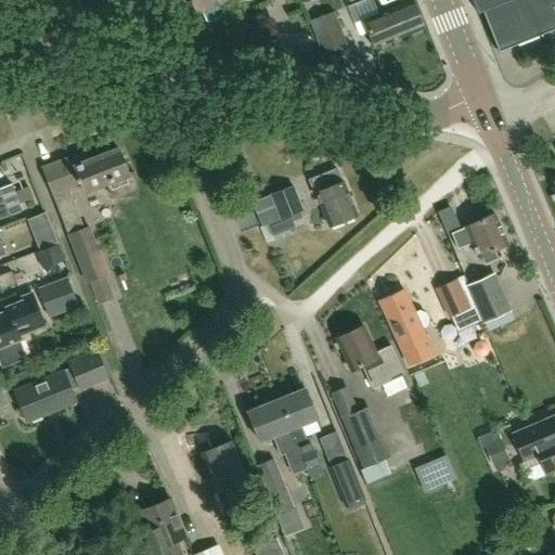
[(191,0),(196,12),(202,10),(207,24),(232,13),(227,0),(191,0)]
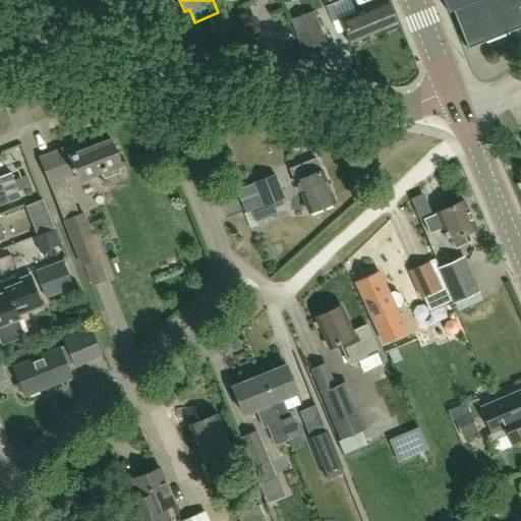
[(341,18),(351,46),(398,27),(387,0),(341,18)]
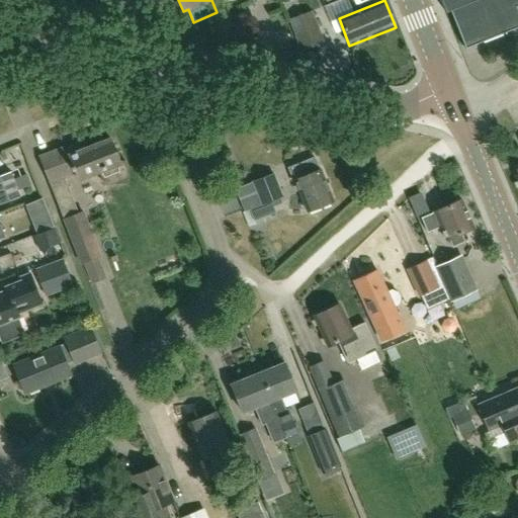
[(517,0),(441,0),(447,13),(451,11),(466,49),(517,27),(517,8),(517,6),(517,5),(517,0)]
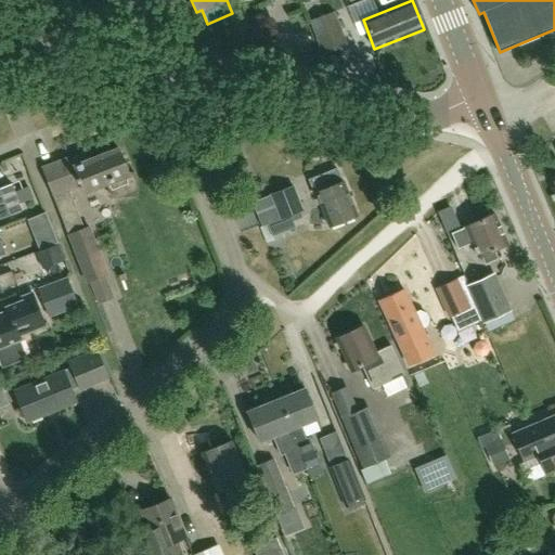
[(347,46),(334,12),(309,22),(322,55),(347,46)]
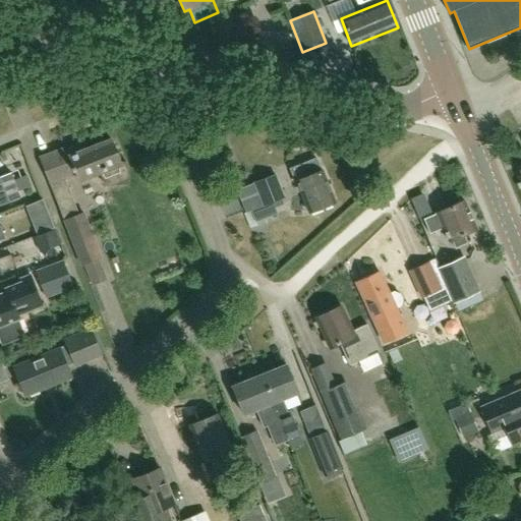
[(41,157),(82,264),(101,256),(83,213),(79,215),(64,177),(75,173),(78,179),(100,171),(105,184),(128,182),(126,162),(121,162),(111,138),(87,149),(80,141),(41,157)]
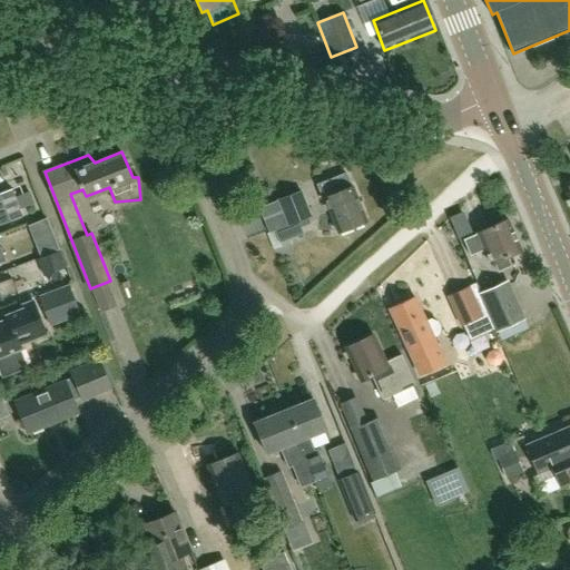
[(345,174),(317,185),(323,199),(324,199),(337,232),(336,232),(337,233),(367,220),(367,219),(366,219),(354,187),(351,187),(345,174)]
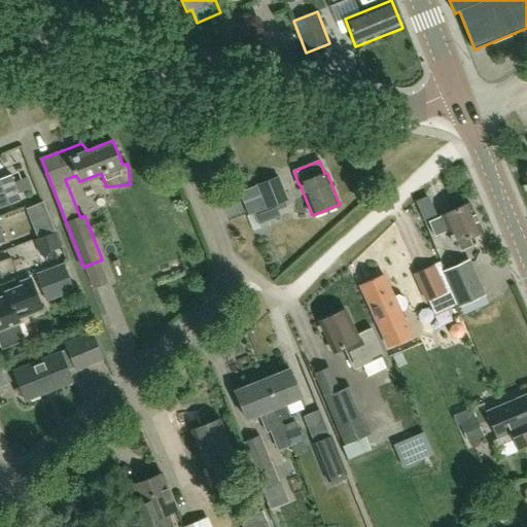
[(11,174),(0,178),(0,207),(8,204),(7,202),(21,197),(11,174)]
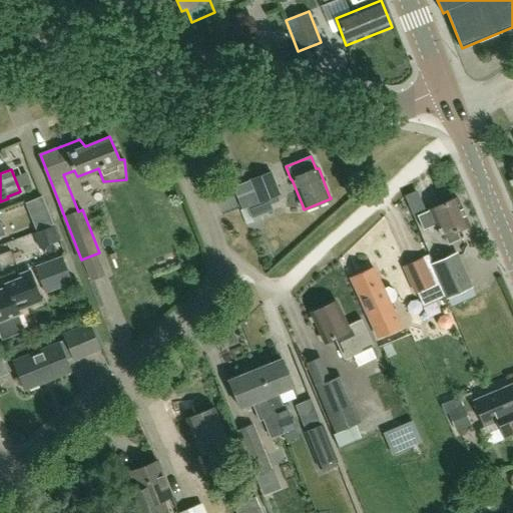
[(260,202),(248,206),(248,207),(252,218),(273,210),(271,204),(280,201),(278,195),(281,194),(272,171),(251,179),(260,201),(260,202)]
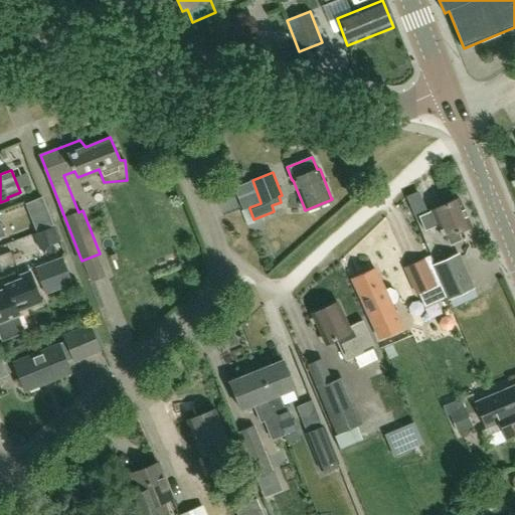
[(432,211),(418,216),(425,231),(438,225),(444,238),(446,238),(459,232),(472,226),(460,199),(432,211)]
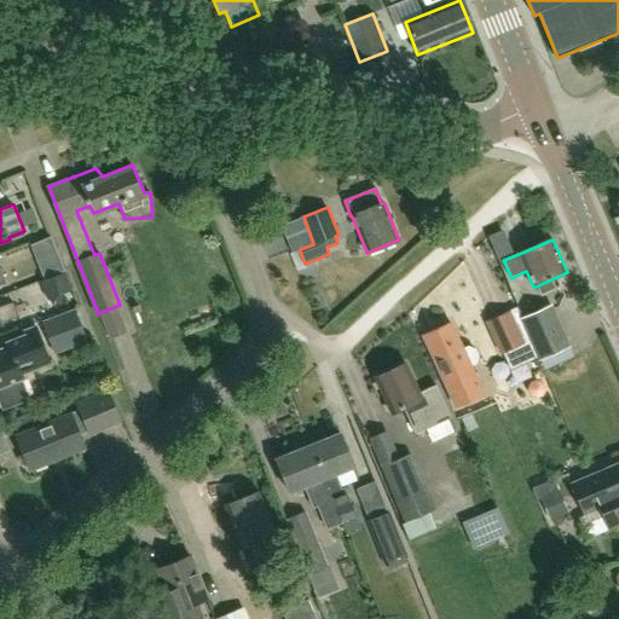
[(0,264),(5,281),(52,266),(47,249),(0,262),(0,264)]
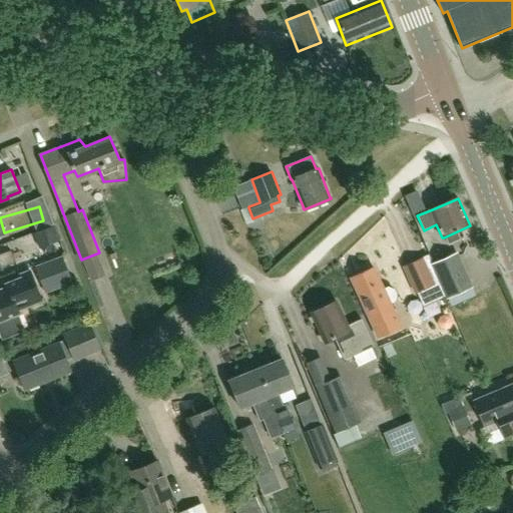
[(0,269),(0,268),(15,262),(11,251),(0,255),(0,269)]
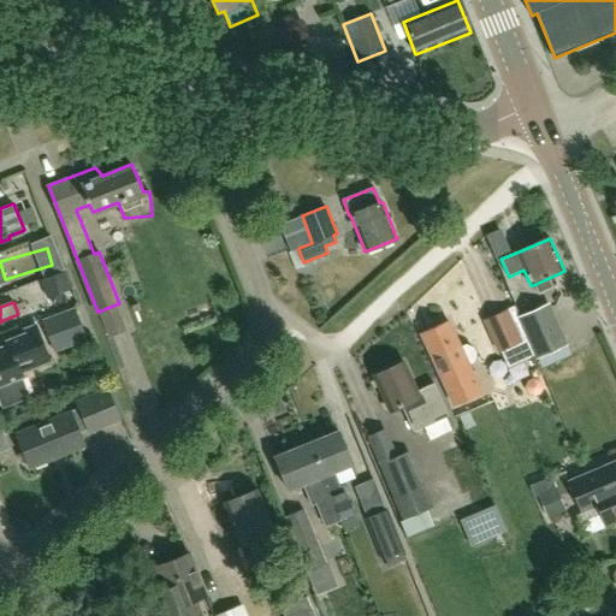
[(566,344),(549,306),(520,318),(538,357),(566,344)]
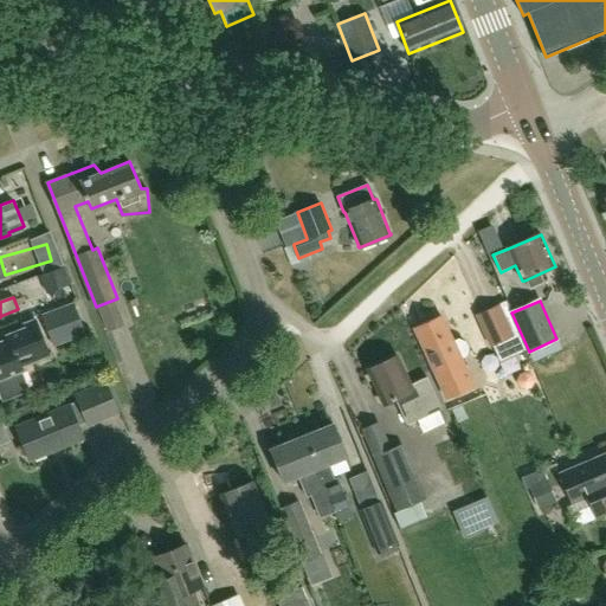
[(500,305),(478,316),(491,346),(514,336),(513,334),(517,333),(519,331),(505,302),(500,304),(500,305)]
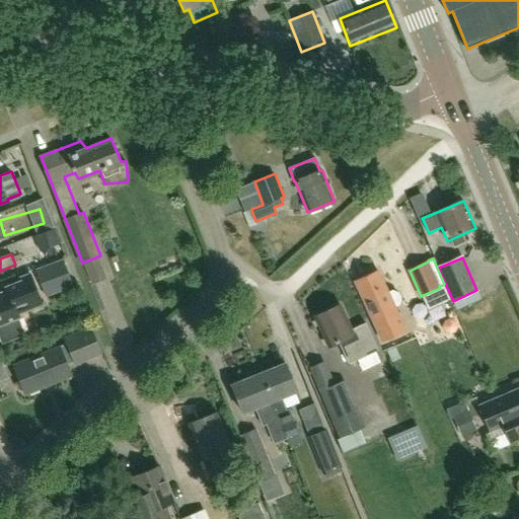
[(73,287),(62,260),(34,270),(46,298),(73,287)]
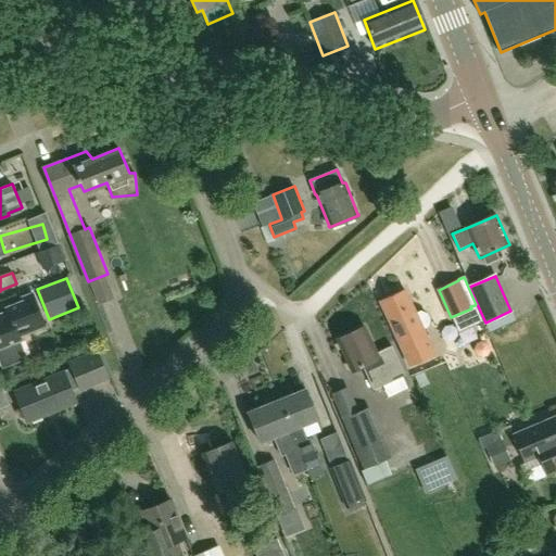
[(420,311),(415,313),(405,291),(381,302),(411,365),(434,354),(422,330),(428,328),(430,320),(428,315),(420,311)]
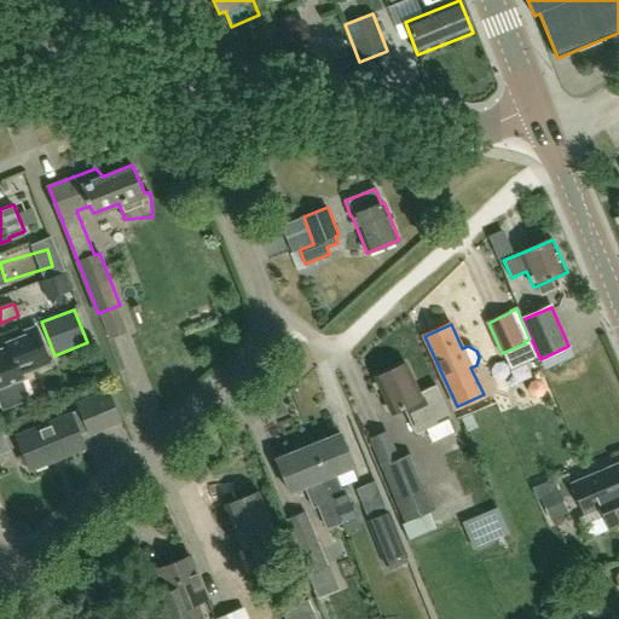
[(23,379),(22,376),(51,364),(38,325),(22,331),(23,336),(5,342),(7,348),(0,351),(0,400),(3,409),(28,399),(21,380),(23,379)]
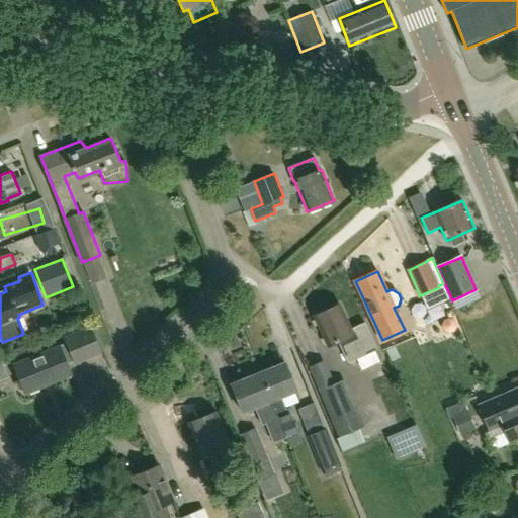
[(328,346),(338,342),(348,364),(378,350),(365,323),(351,329),(341,305),(315,317),(328,346)]
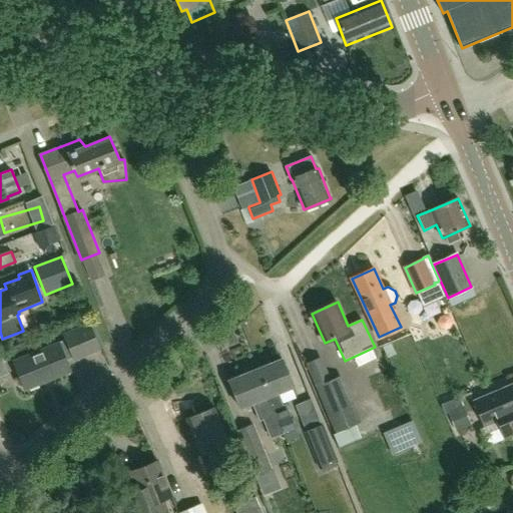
[(89,323),(62,335),(66,343),(60,345),(59,344),(14,362),(20,376),(16,380),(19,386),(24,386),(26,390),(71,372),(66,360),(72,358),(74,362),(101,351),(89,323)]
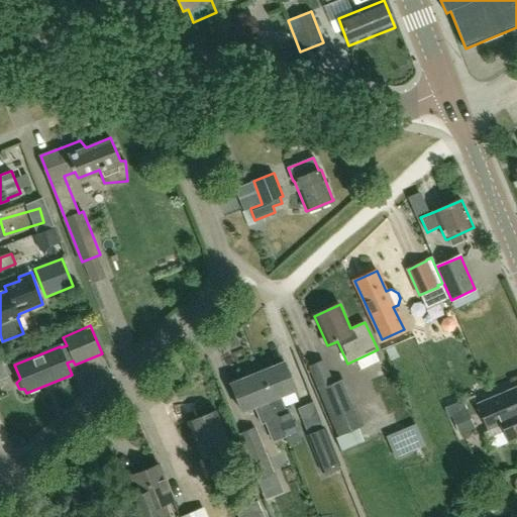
[(372,375),(391,366),(384,351),(365,362),(372,375)]
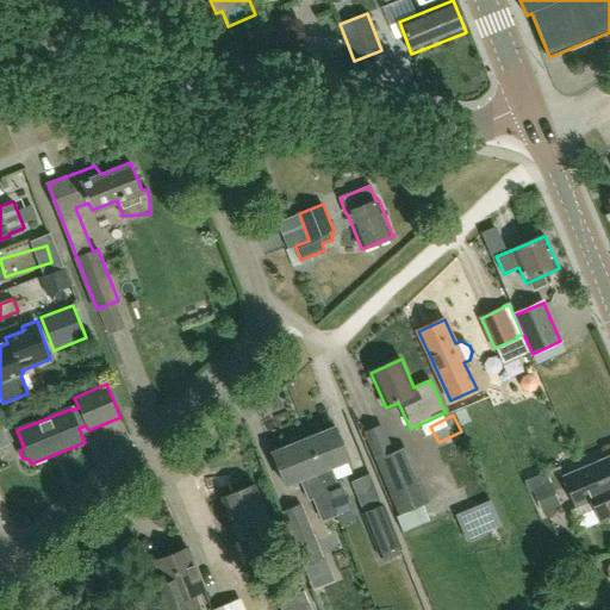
[(350,460),(337,428),(309,439),(338,515),(352,509),(341,481),(337,483),(331,467),(350,460)]
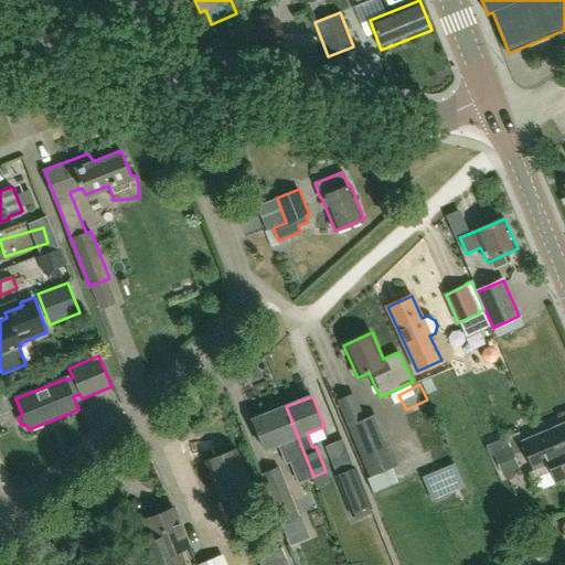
[(313,477),(286,406),(280,408),(277,405),(269,408),(269,413),(259,416),(260,417),(254,419),(265,450),(281,444),(288,461),(292,460),(300,481),(313,477)]
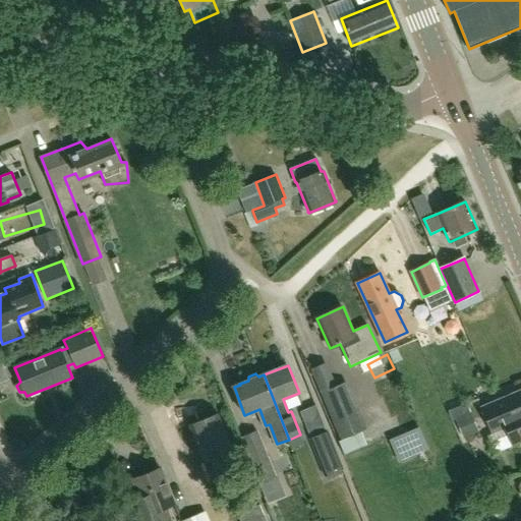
[(323,393),(342,439),(365,428),(346,383),(323,393)]
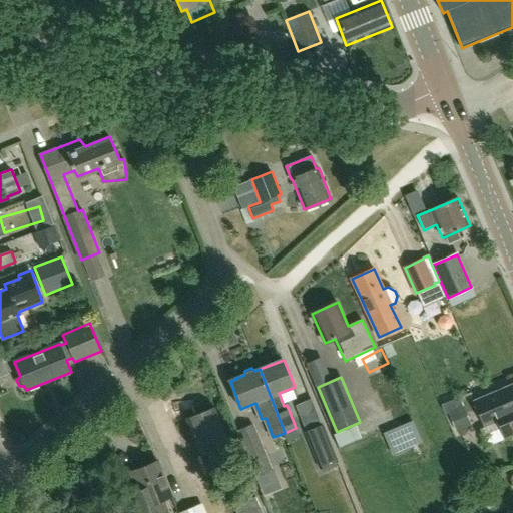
[(474,401),(484,426),(497,421),(505,439),(512,436),(512,385),(474,401)]
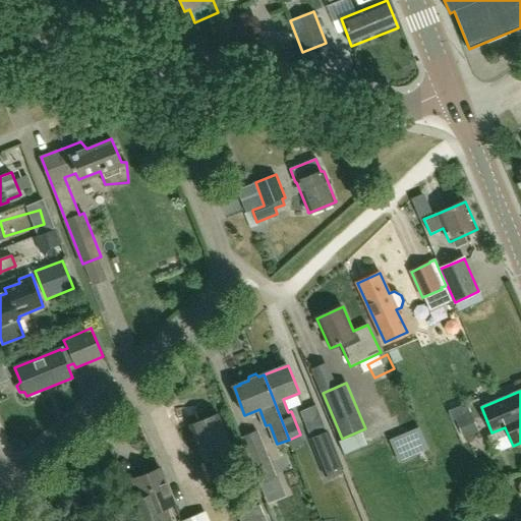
[(233,450),(219,414),(190,425),(212,480),(228,474),(221,455),(233,450)]
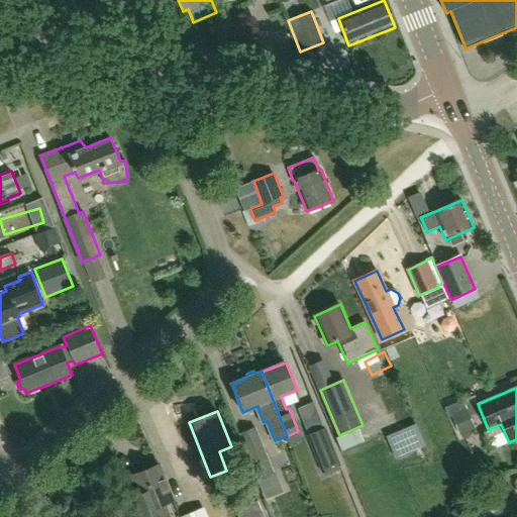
[(395,458),(397,457),(424,446),(415,423),(386,435),(395,458)]
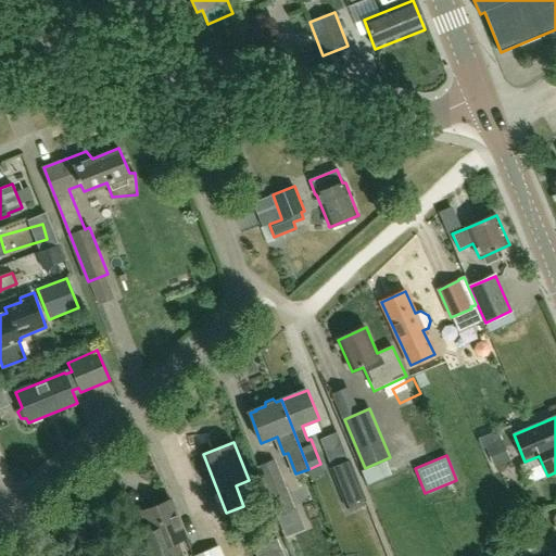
[(276,515),(294,508),(275,459),(256,466),(276,515)]
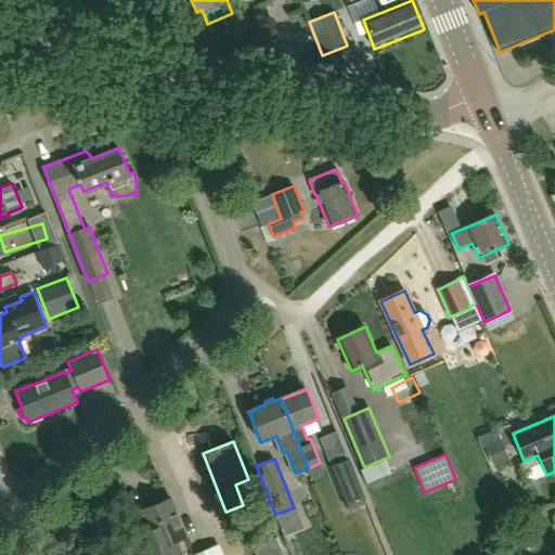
[(346,508),(362,502),(365,501),(349,459),(328,467),(346,508)]
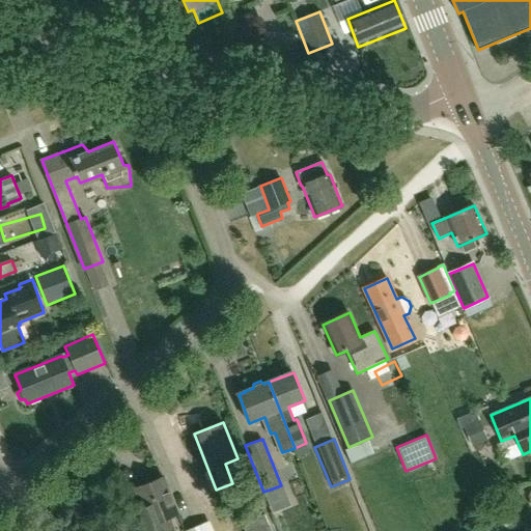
[(361,466),(385,457),(381,444),(357,452),(361,466)]
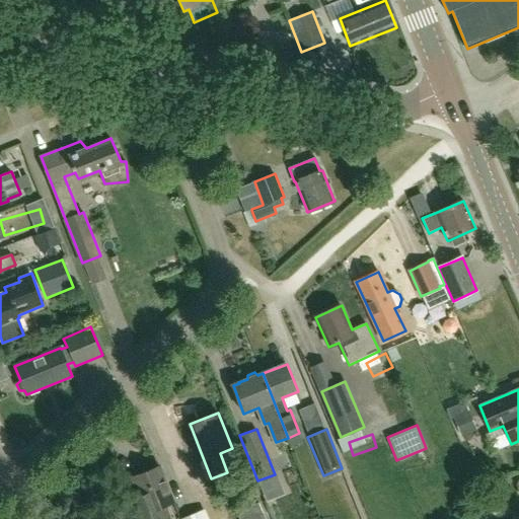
[(141,495),(129,500),(136,518),(171,518),(166,506),(175,502),(161,466),(134,477),(141,495)]
